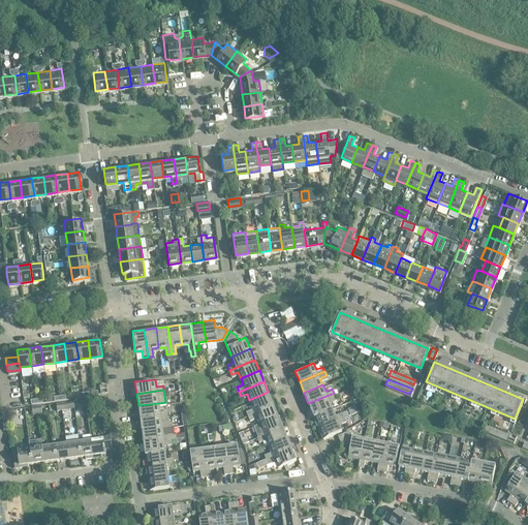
[(53,391),(47,392),(48,399),(54,399),(60,398),(59,393),(53,394),(53,391)]
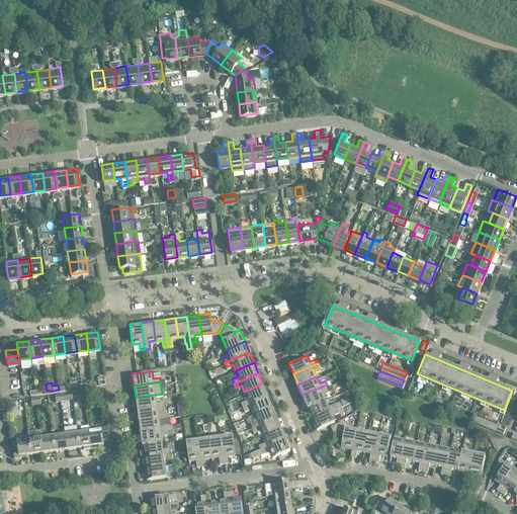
[(242,405),(267,395),(262,383),(244,392),(247,398),(240,400),(242,405)]
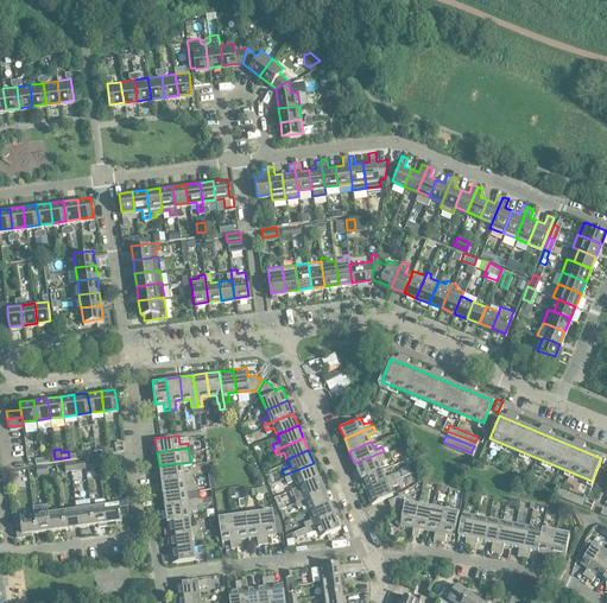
[(354,463),(360,476),(381,467),(378,459),(386,456),(384,451),(354,463)]
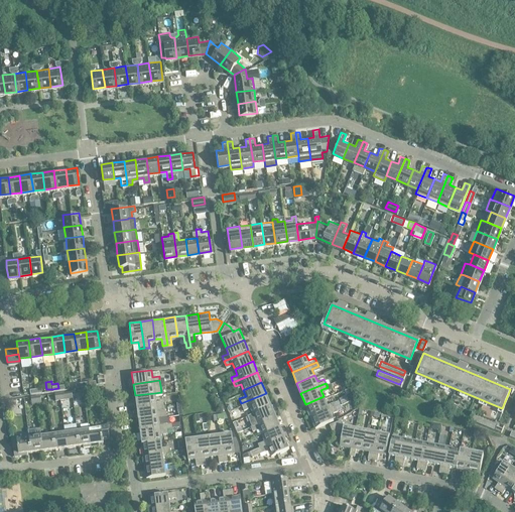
[(154,393),(135,395),(136,407),(162,403),(162,398),(161,392),(154,393)]
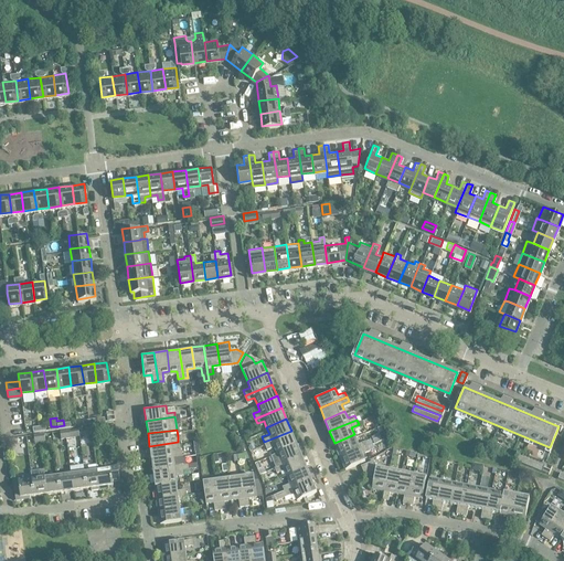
[(264,442),(258,444),(261,450),(266,446),(274,444),(276,451),(296,442),(291,431),(264,442)]
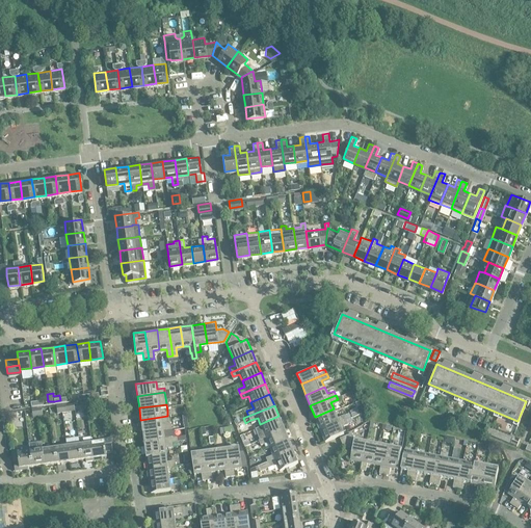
[(334,408),(315,417),(319,427),(345,417),(343,413),(336,415),(334,408)]
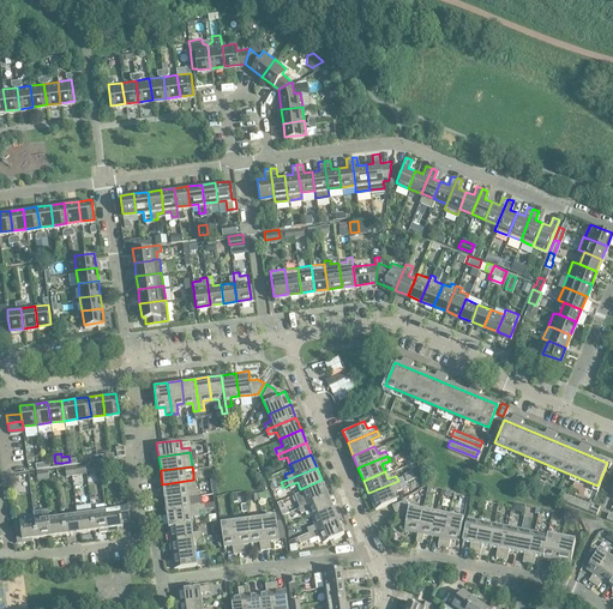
[(208,488),(206,477),(197,478),(198,489),(208,488)]
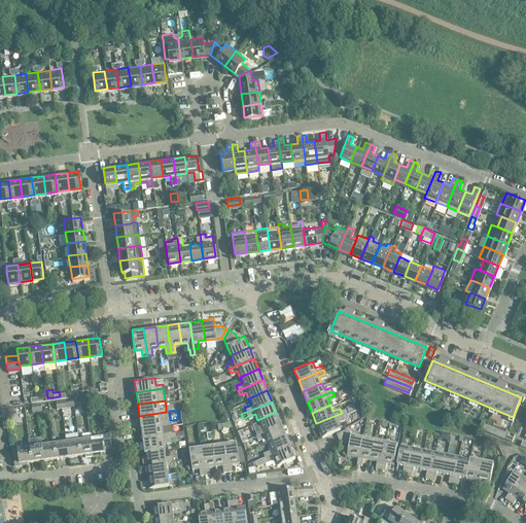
[(166,412),(139,416),(141,427),(161,424),(169,423),(169,417),(167,417),(167,415),(166,412)]
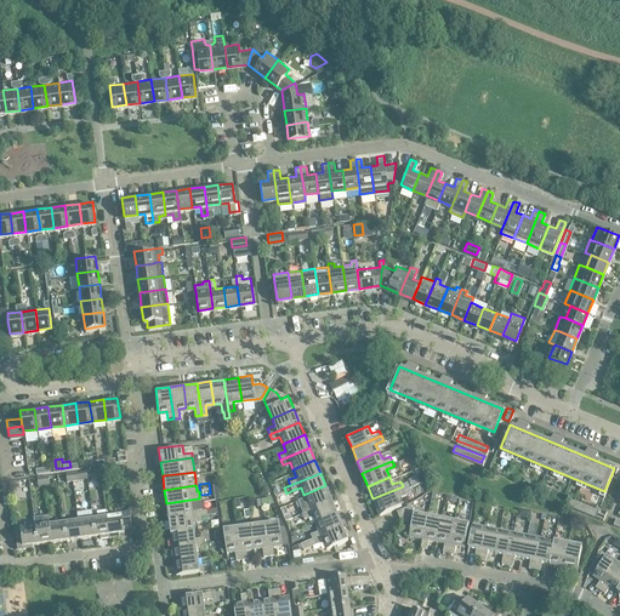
[(297,497),(303,511),(331,498),(325,485),(303,495),(297,497)]
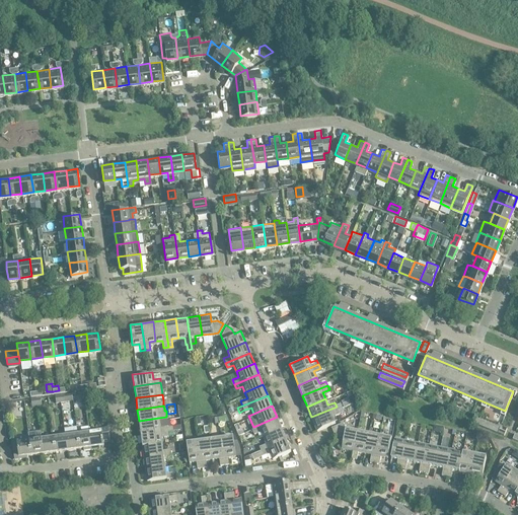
[(311,417),(316,428),(335,421),(331,414),(339,411),(337,407),(311,417)]
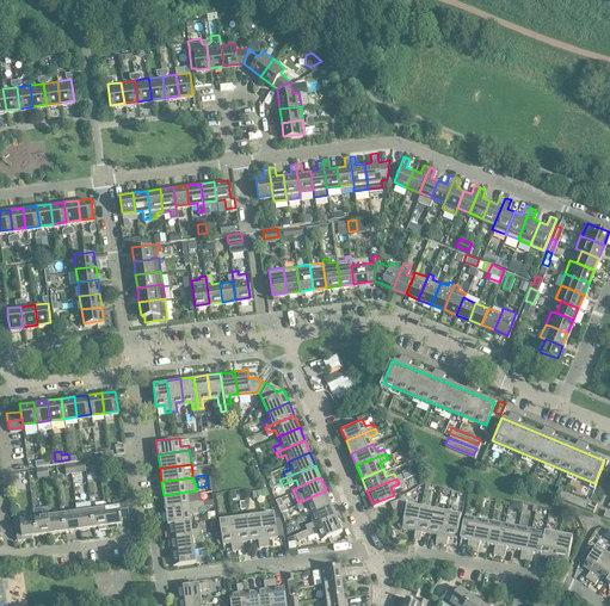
[(556,494),(571,500),(585,506),(587,500),(559,488),(556,494)]
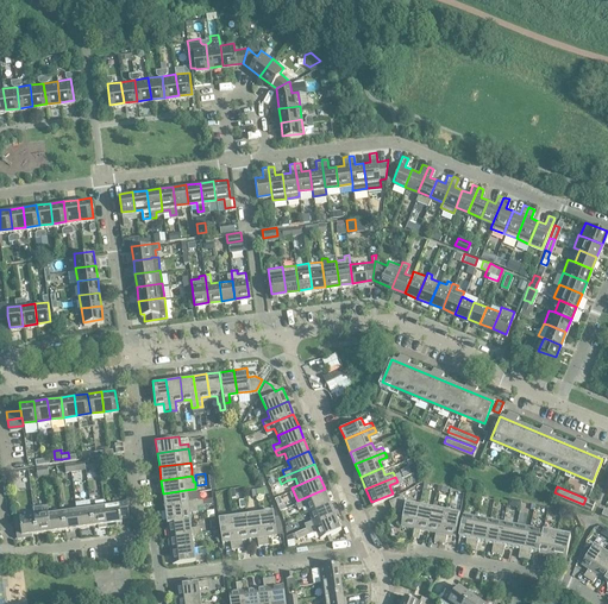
[(308,510),(330,501),(325,489),(298,501),(295,501),(298,507),(305,503),(308,510)]
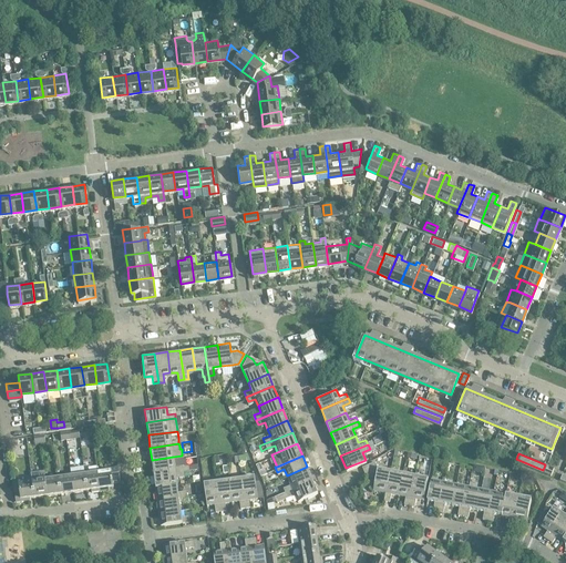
[(152,460),(153,471),(183,468),(182,462),(174,463),(173,457),(152,460)]
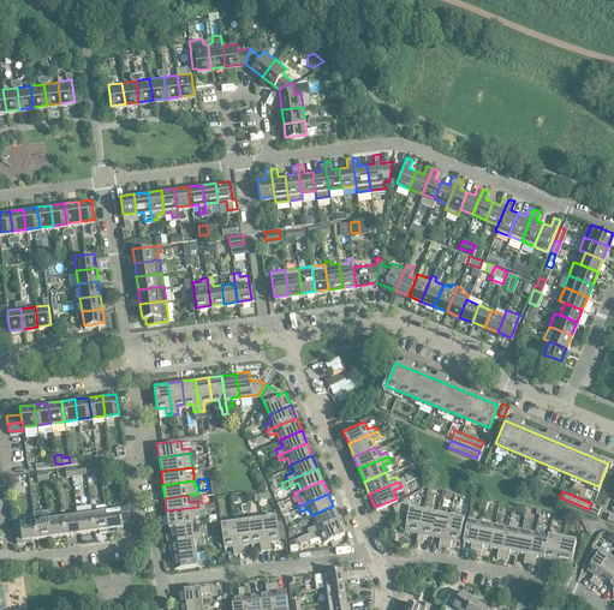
[(392,503),(397,513),(406,515),(404,528),(417,531),(422,508),(409,504),(405,497),(392,503)]
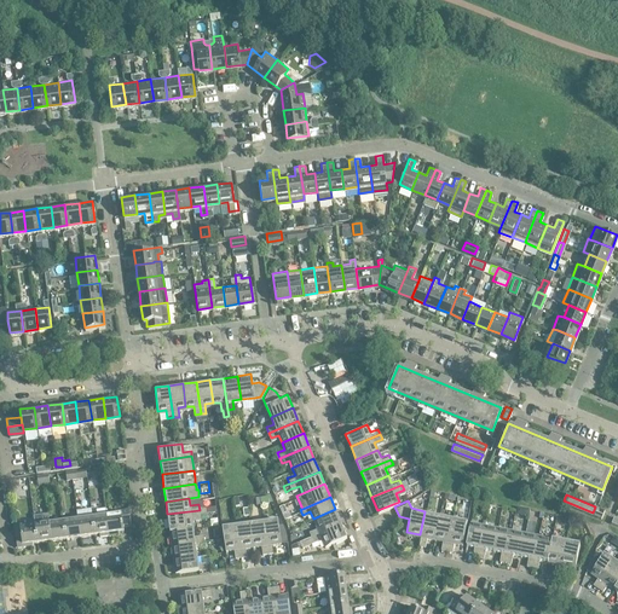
[(96,511),(91,511),(93,532),(98,531),(99,533),(109,532),(105,510),(105,504),(96,505),(96,511)]
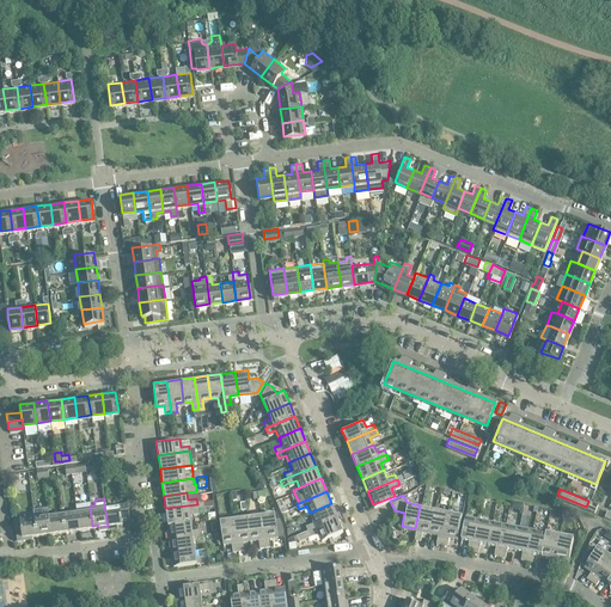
[(588,501),(586,507),(593,510),(597,502),(590,498),(588,501)]
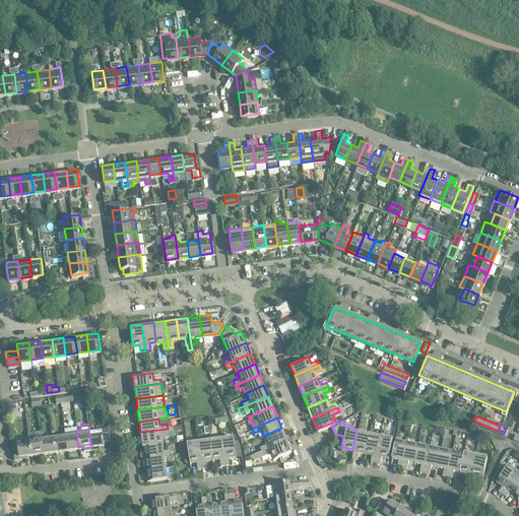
[(75,425),(63,426),(64,432),(66,449),(78,447),(76,430),(75,425)]
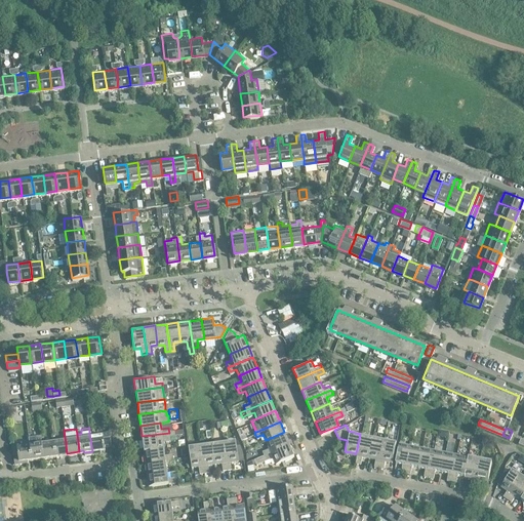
[(89,433),(92,451),(101,450),(99,448),(105,448),(104,444),(111,443),(109,430),(89,433)]
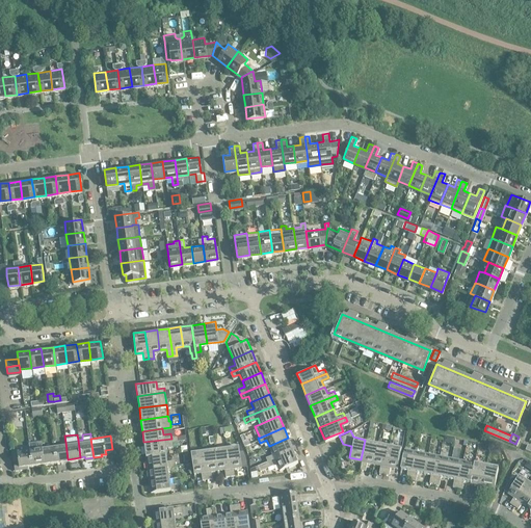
[(265,455),(266,459),(267,459),(292,449),(288,438),(269,446),(272,452),(265,455)]
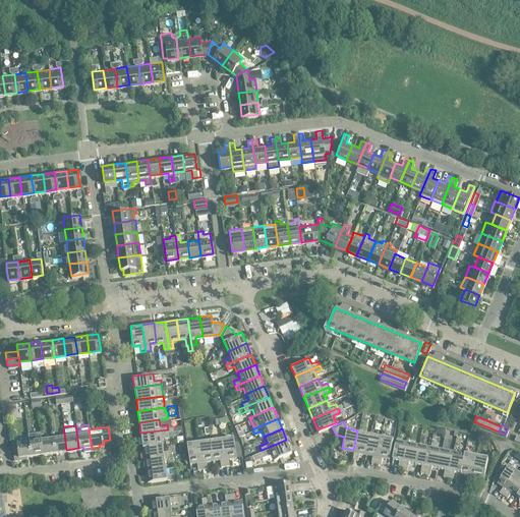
[(168,429),(140,433),(142,445),(162,443),(161,436),(168,435),(168,429)]
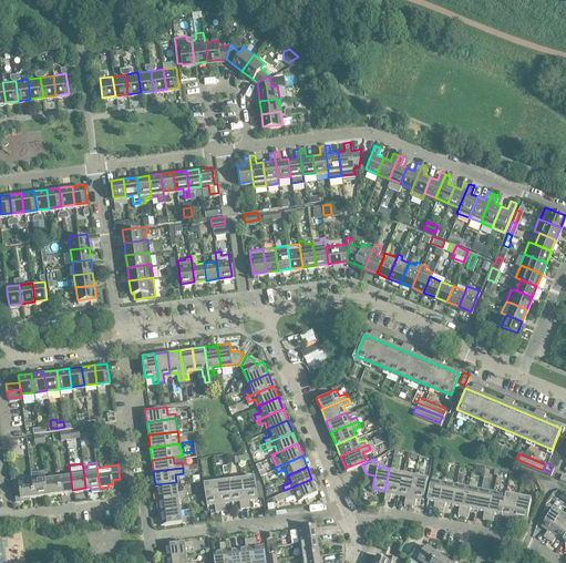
[(33,494),(47,493),(43,474),(43,469),(30,471),(31,477),(33,494)]
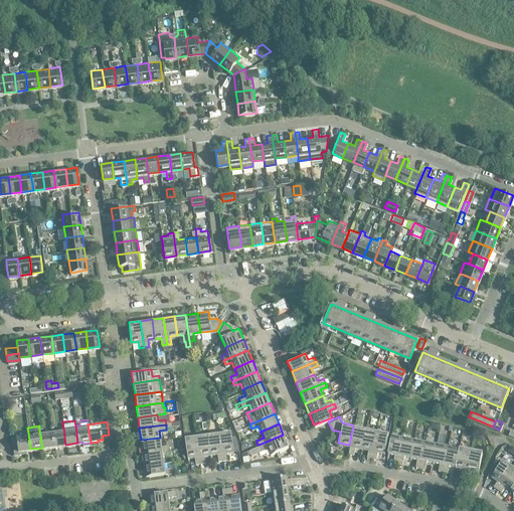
[(353,453),(354,446),(361,447),(364,428),(353,426),(349,445),(348,452),(353,453)]
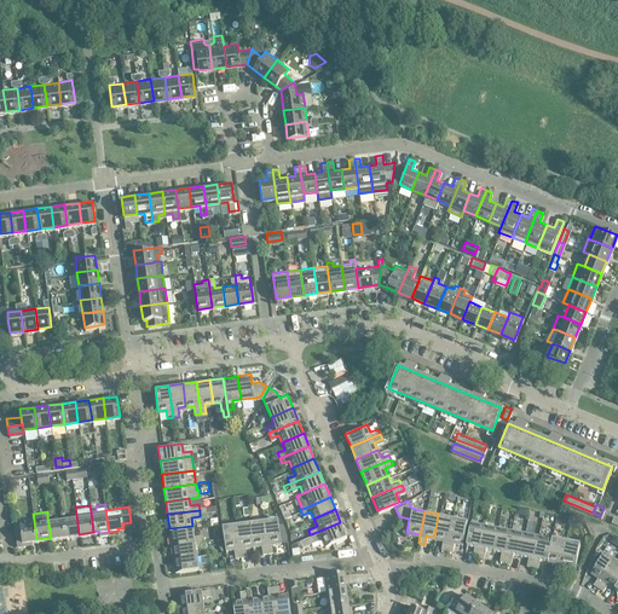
[(65,536),(79,534),(76,514),(62,516),(65,536)]
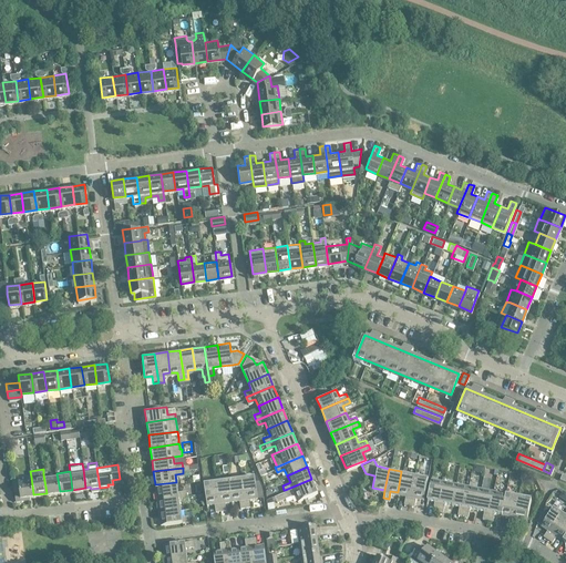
[(404,493),(403,501),(409,502),(414,473),(401,471),(398,492),(404,493)]
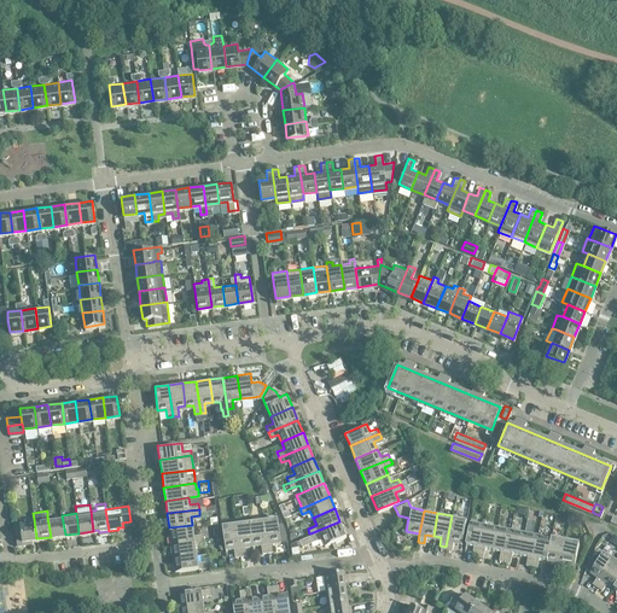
[(51,537),(65,535),(62,515),(47,517),(51,537)]
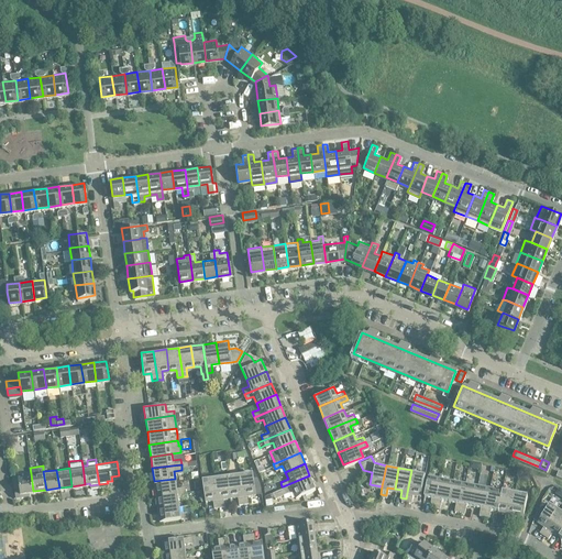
[(419,493),(423,472),(411,470),(406,499),(410,500),(412,492),(419,493)]
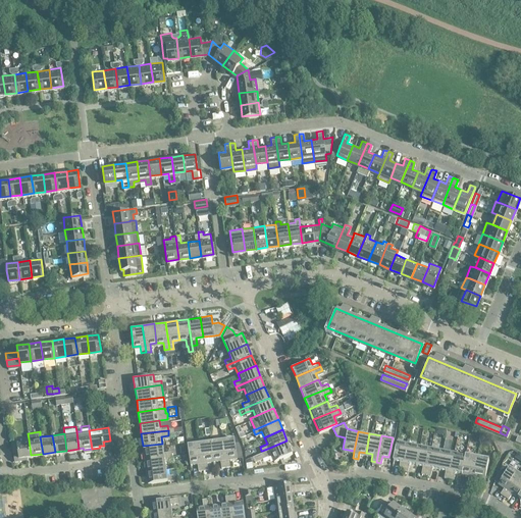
[(396,438),(392,458),(399,459),(398,466),(403,467),(408,441),(409,436),(407,435),(406,441),(396,438)]
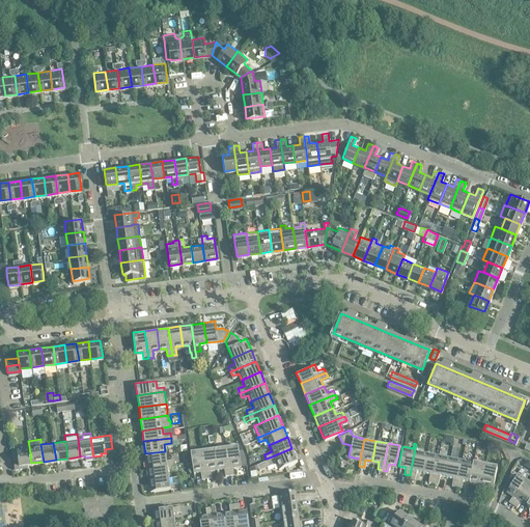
[(241,464),(238,444),(225,445),(229,473),(234,472),(233,465),(241,464)]
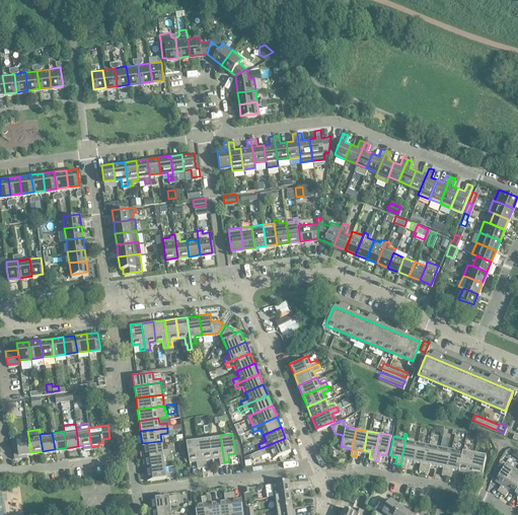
[(220,435),(209,437),(212,456),(218,455),(219,462),(224,462),(220,435)]
